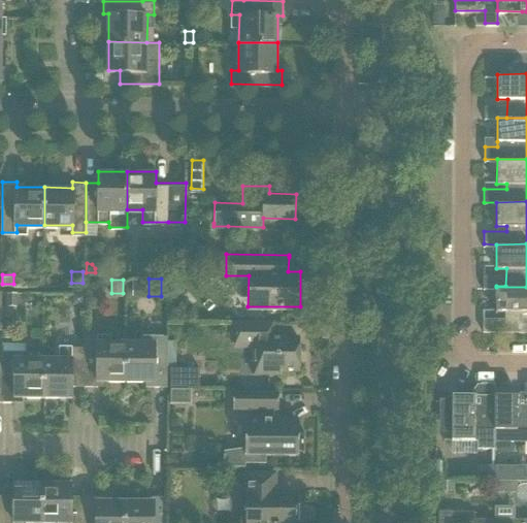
[(526,287),(496,287),(495,311),(505,311),(505,330),(526,329),(526,287)]
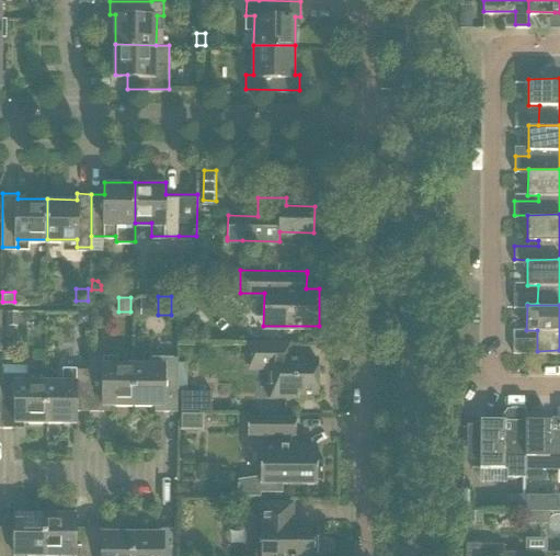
[(9,309),(9,324),(18,324),(18,310),(9,309)]
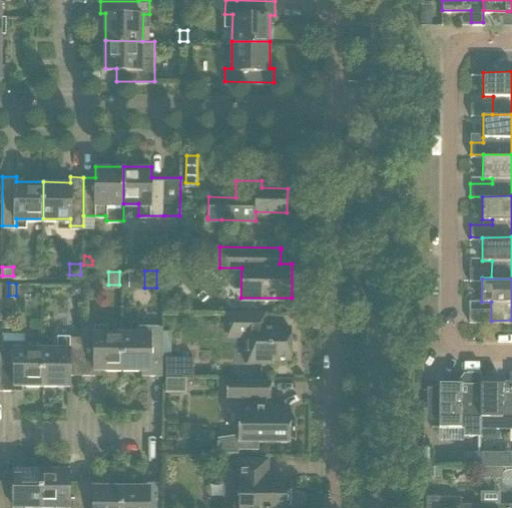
[(72,284),(72,292),(74,294),(82,294),(82,284),(72,284)]
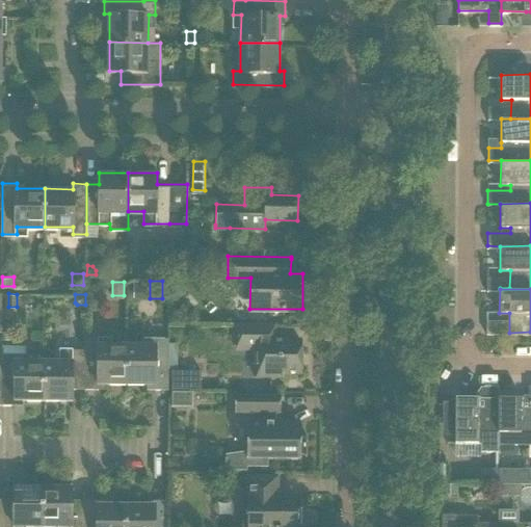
[(236,323),(236,346),(256,346),(256,370),(256,376),(270,376),(283,376),(284,370),(301,370),(301,338),(274,338),(274,323),(255,322),(236,323)]
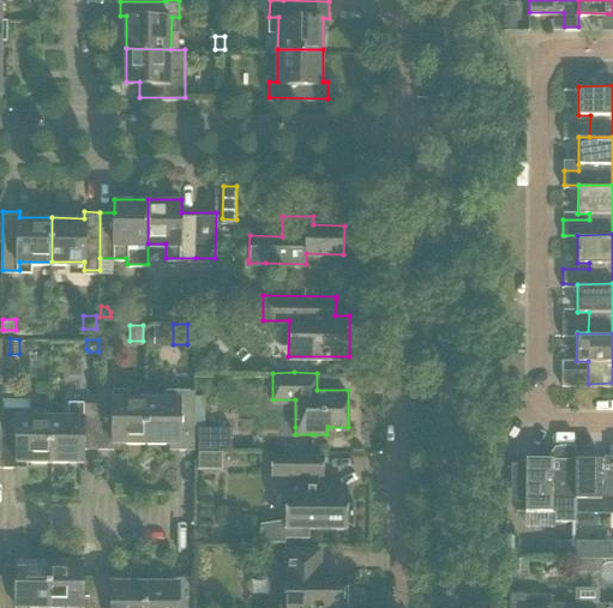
[(146,440),(146,397),(114,397),(114,387),(98,387),(98,403),(98,446),(114,446),(114,440),(146,440)]
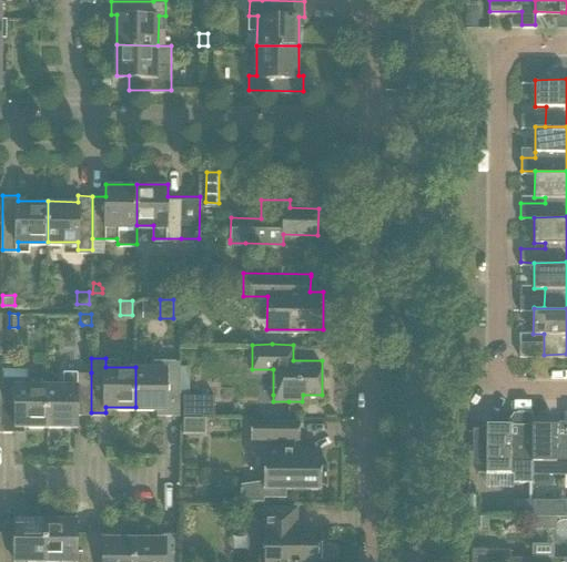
[(180,414),(180,359),(165,359),(165,367),(135,367),(135,407),(165,408),(165,414),(180,414)]
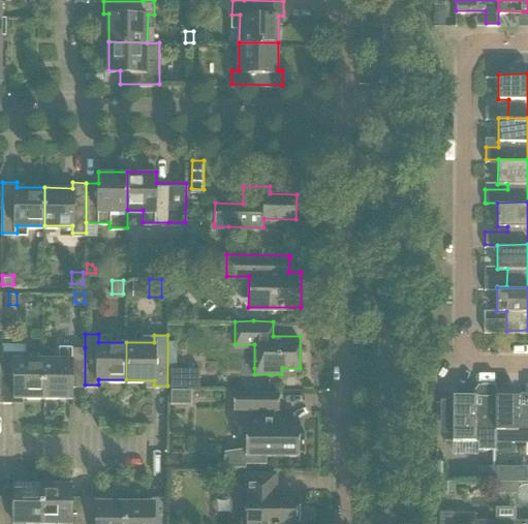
[(43,359),(43,344),(26,344),(26,349),(16,349),(2,349),(2,362),(2,401),(16,401),(16,396),(43,396),(43,359)]
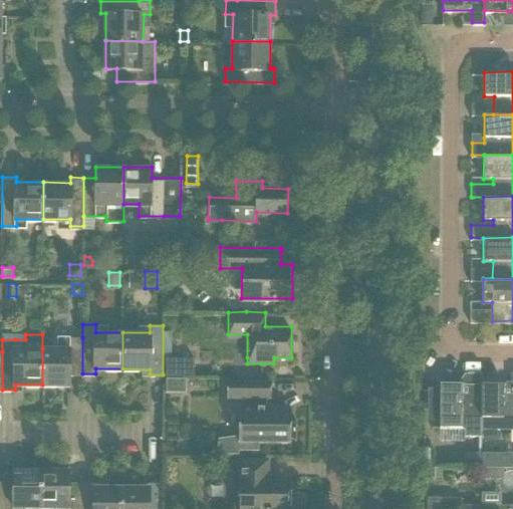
[(82,373),(82,337),(58,336),(58,348),(42,348),(42,385),(70,385),(70,373),(82,373)]
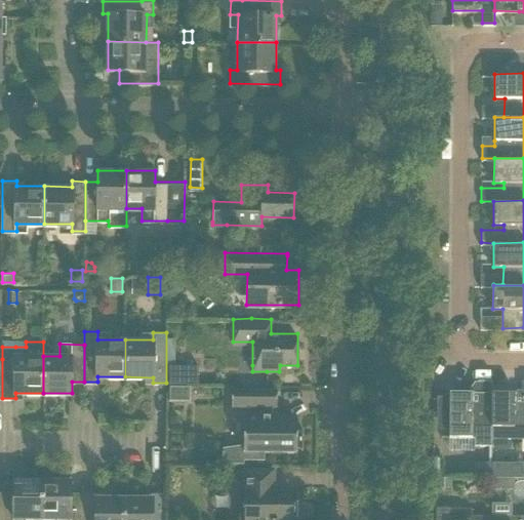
[(198,380),(198,362),(169,362),(169,380),(198,380)]
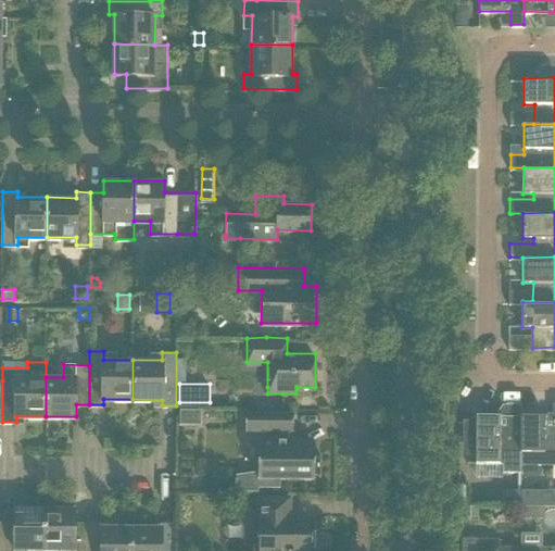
[(554,400),(553,401),(553,414),(547,414),(521,414),(521,461),(554,461),(554,400)]
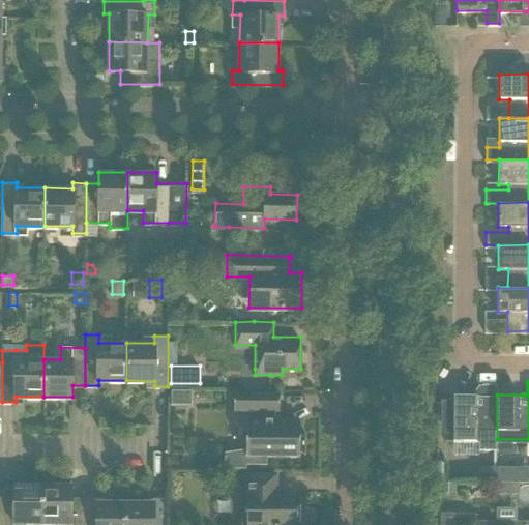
[(497,395),(497,382),(482,382),(482,395),(453,394),(453,439),(479,440),(479,447),(497,447),(497,439),(497,395)]
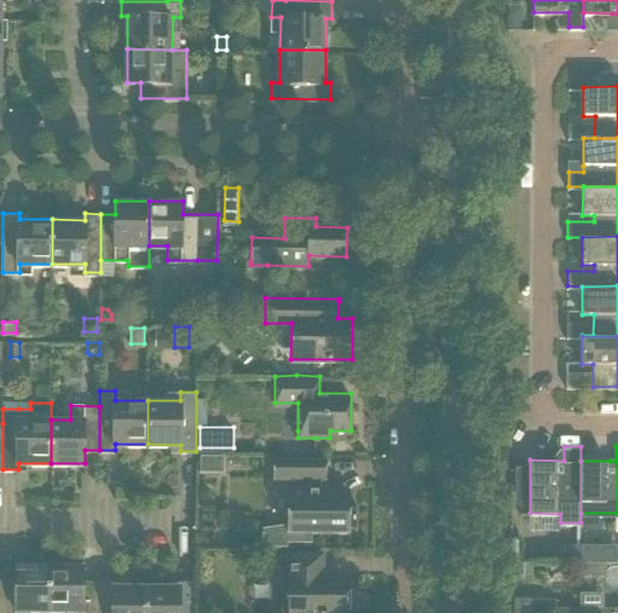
[(224,469),(224,452),(200,452),(200,469),(224,469)]
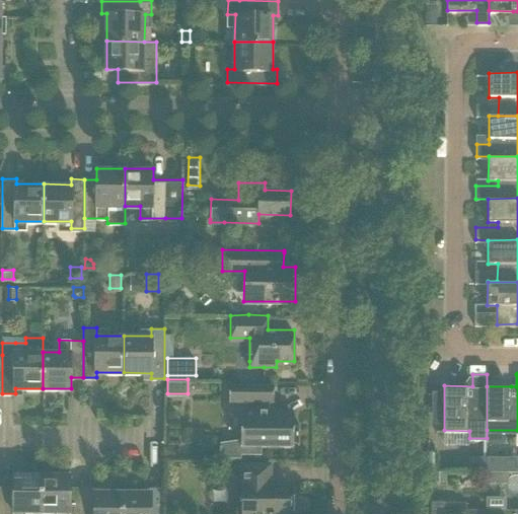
[(229,383),(229,399),(244,399),(244,408),(241,408),(241,437),(241,452),(262,452),(262,444),(294,445),(294,441),(298,441),(298,442),(299,442),(299,422),(298,422),(298,424),(294,424),(294,409),(274,409),(272,409),(272,400),(274,399),(274,384),(229,383)]
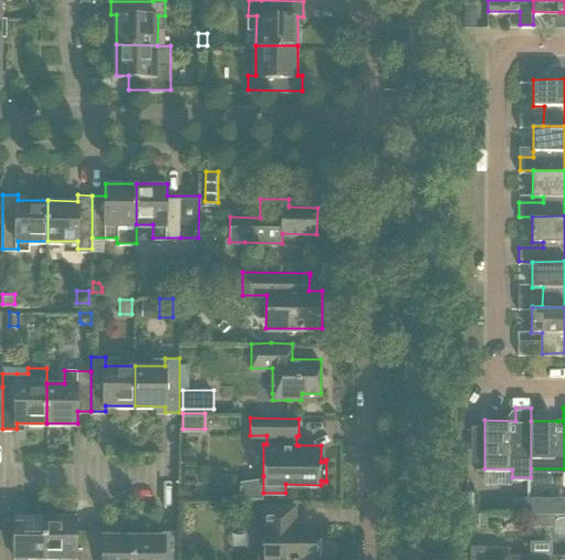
[(531,495),(530,511),(541,511),(541,495),(531,495)]
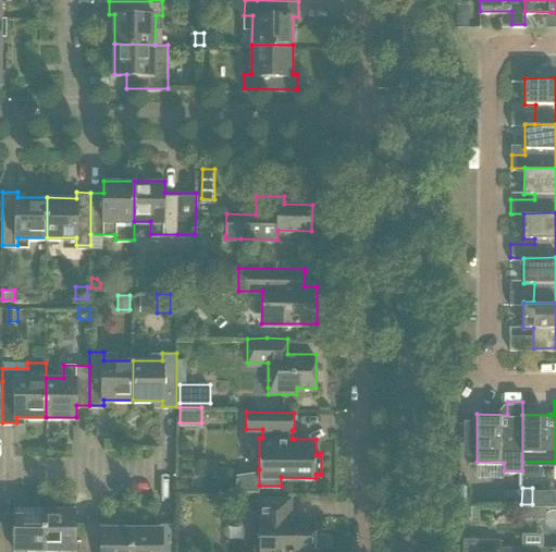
[(505,491),(505,502),(520,502),(520,491),(505,491)]
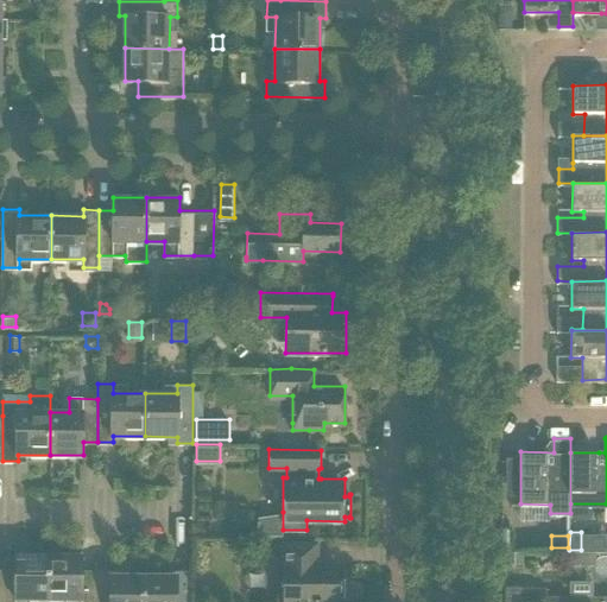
[(277,569),(277,601),(340,601),(340,596),(343,596),(343,576),(340,576),(340,569),(316,568),(317,543),(285,543),(285,559),(283,559),(283,569),(279,569),(277,569)]
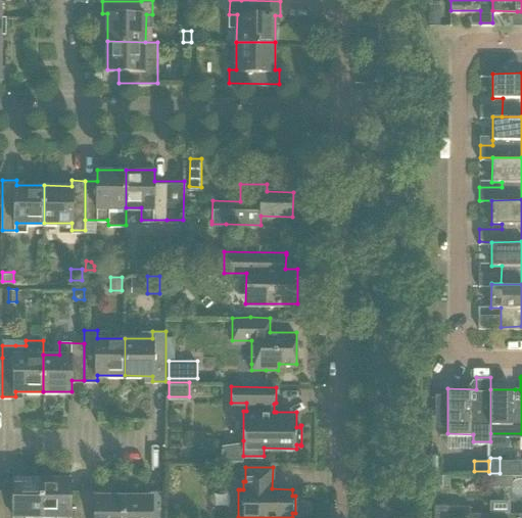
[(489,473),(489,485),(500,485),(500,473),(489,473)]
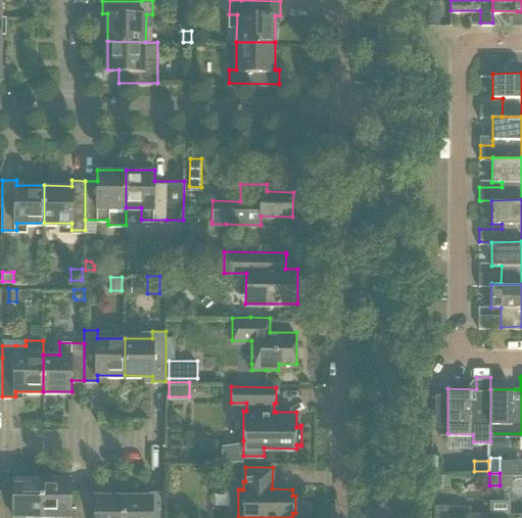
[(435,474),(435,483),(447,483),(447,474),(435,474)]
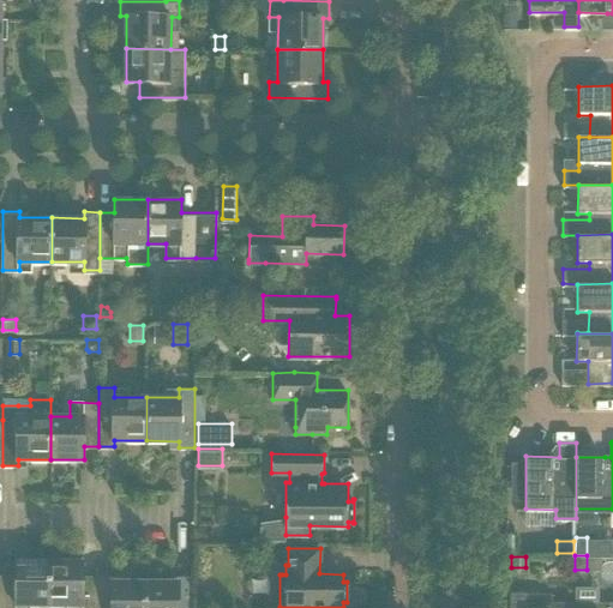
[(49,606),(49,560),(16,560),(16,573),(1,573),(0,607),(30,607),(30,606),(49,606)]
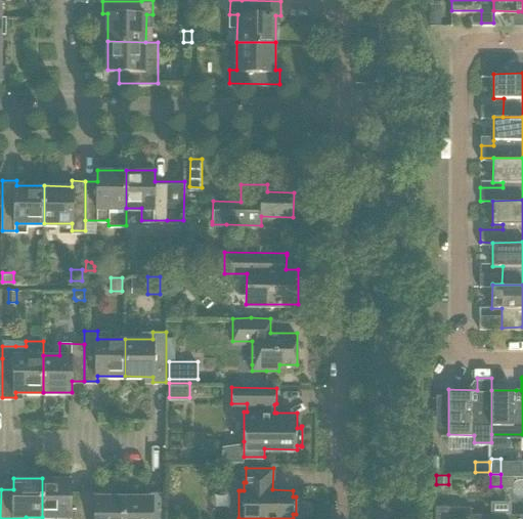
[(82,518),(83,490),(71,489),(71,478),(42,478),(42,517),(58,517),(57,518),(82,518)]
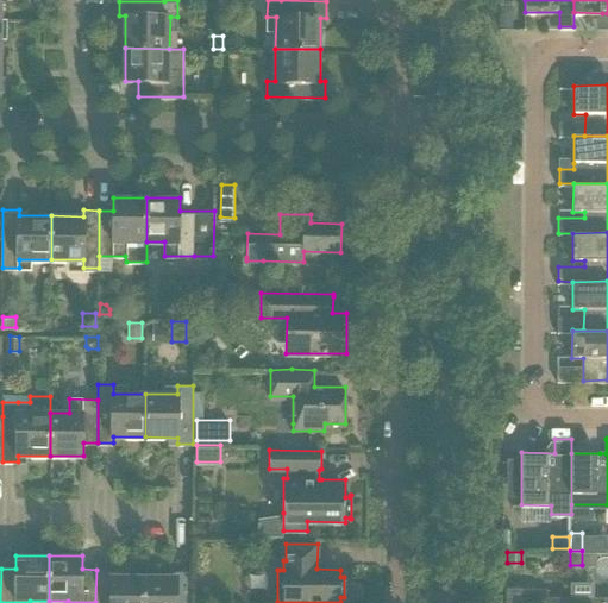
[(95,602),(143,602),(144,576),(112,576),(112,570),(96,570),(95,602)]
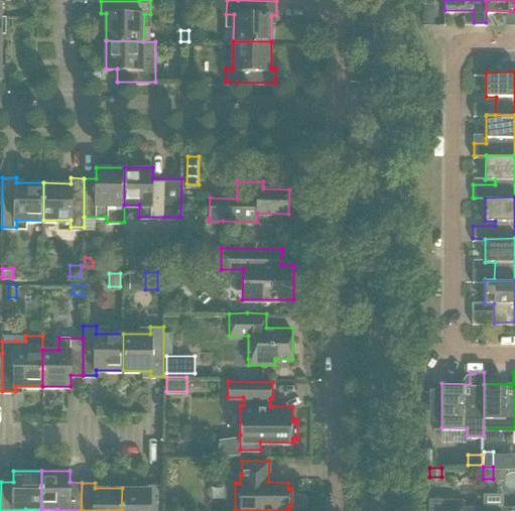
[(122,488),(121,510),(162,510),(162,503),(163,483),(149,483),(149,488),(122,488)]
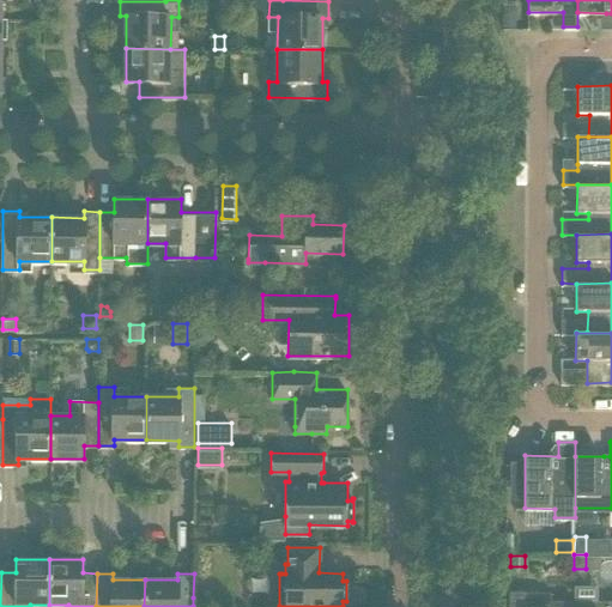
[(509,590),(509,606),(573,606),(574,599),(551,599),(552,590),(509,590)]
